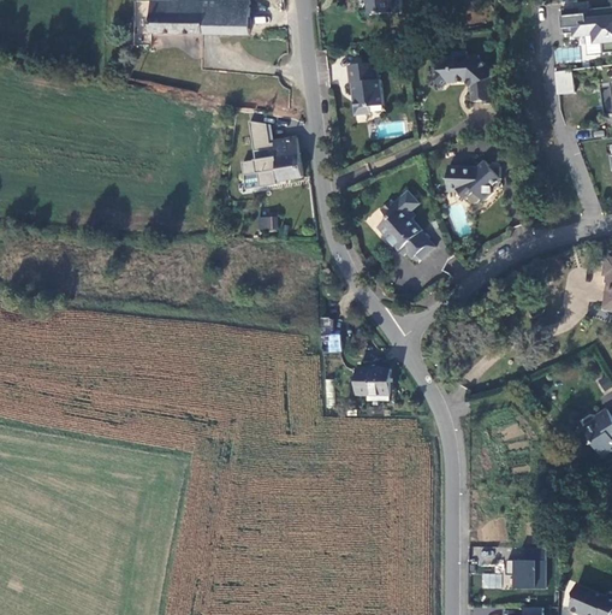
[(363,0),(366,15),(388,11),(386,0),(363,0)]
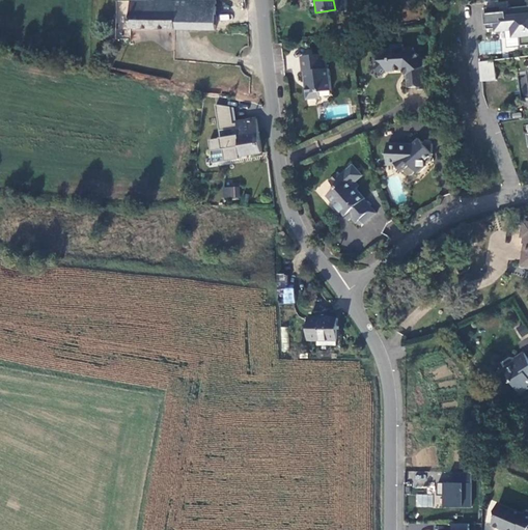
[(186,4),(128,3),(127,30),(173,31),(173,30),(186,30),(186,32),(213,32),(214,3),(186,3),(186,4)]
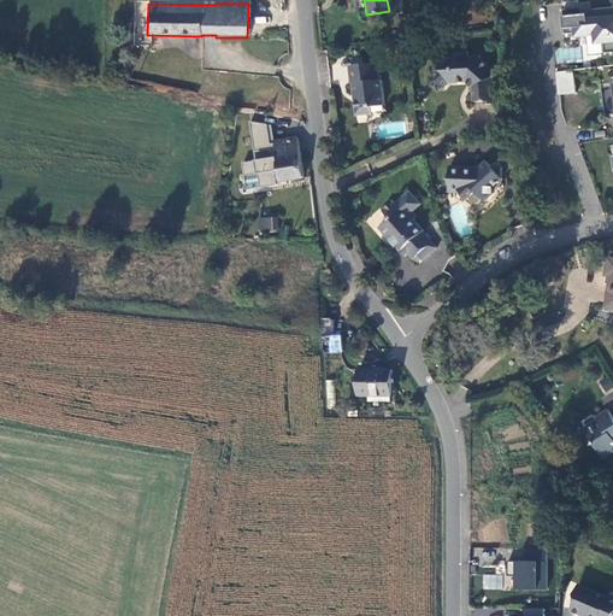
[(602,53),(612,52),(612,6),(584,10),(585,15),(579,15),(578,7),(560,10),(563,34),(572,33),(572,36),(588,34),(588,31),(594,30),(595,42),(601,42),(602,53)]
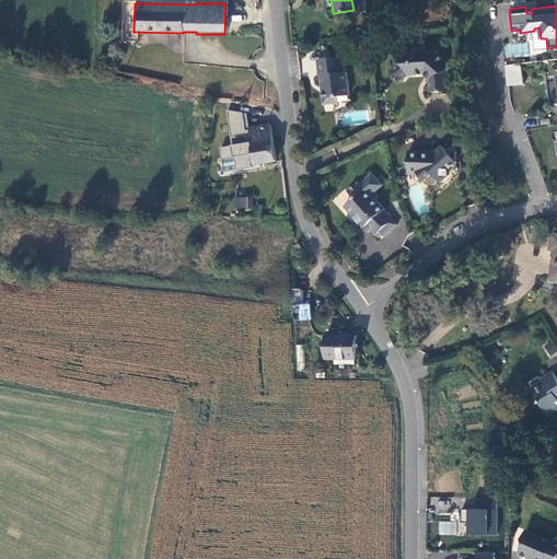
[(501,42),(501,56),(524,56),(525,43),(501,42)]
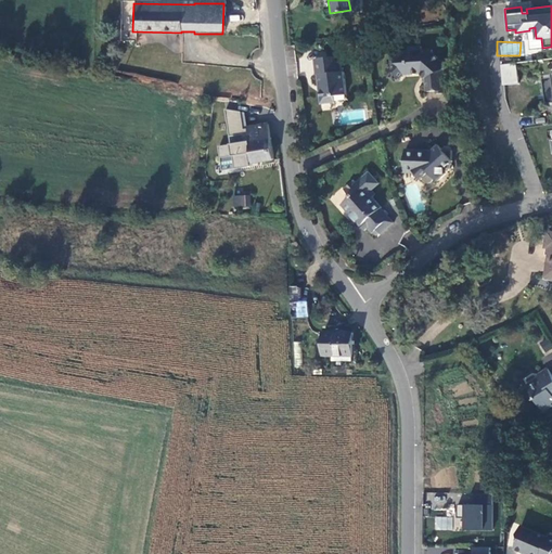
[(435,93),(445,92),(441,63),(431,53),(431,49),(420,50),(420,47),(407,47),(408,51),(394,52),(395,61),(388,69),(398,79),(405,72),(409,74),(419,74),(424,78),(425,91),(435,91),(435,93)]
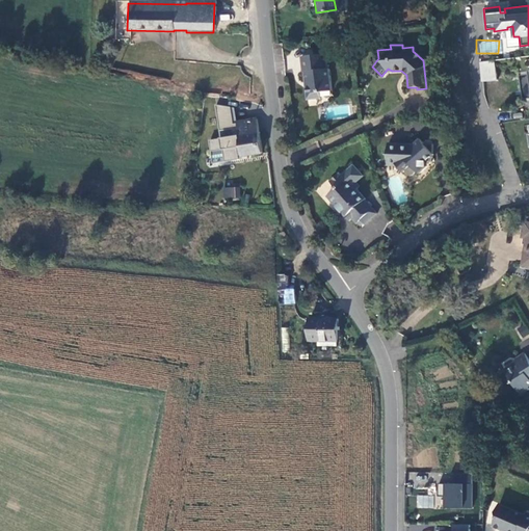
[(323,53),(299,56),(301,72),(302,72),(303,81),(307,81),(307,85),(305,88),(306,99),(318,98),(318,91),(331,90),(327,68),(325,69),(323,53)]
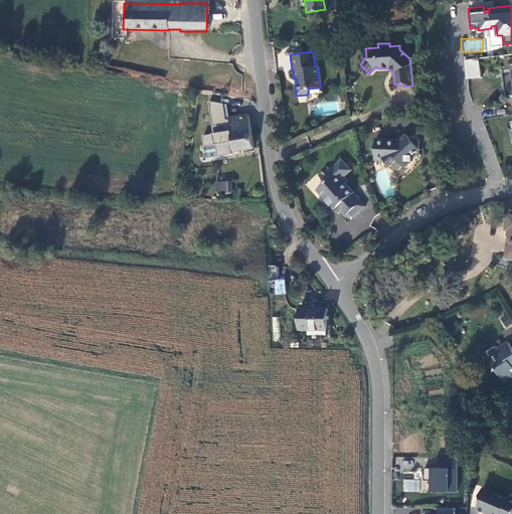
[(465,78),(479,77),(477,58),(463,60),(465,78)]
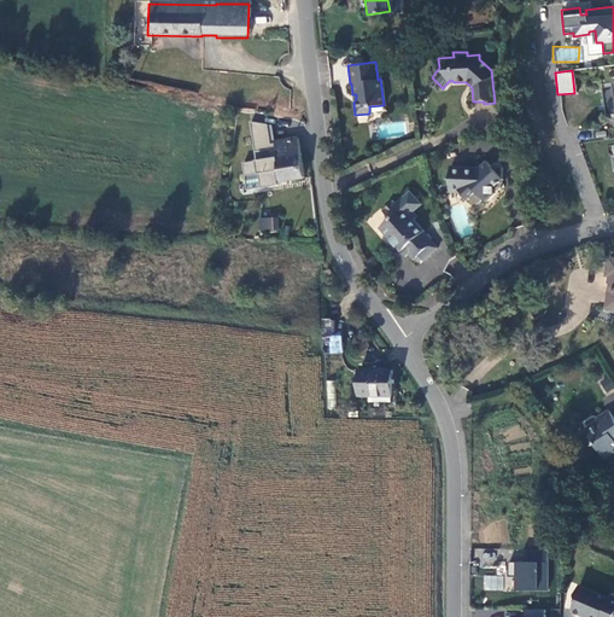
[(297,141),(256,147),(259,186),(303,179),(297,141)]
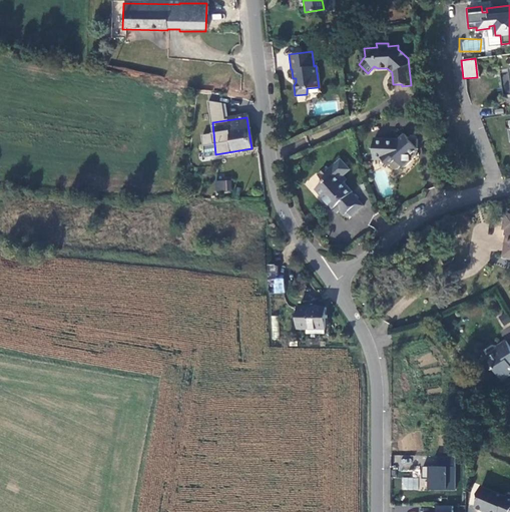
[(387,166),(389,164),(394,159),(399,165),(402,167),(410,161),(410,156),(416,156),(416,150),(417,149),(416,148),(416,139),(407,139),(403,134),(397,139),(373,138),(372,159),(382,159),(387,166)]
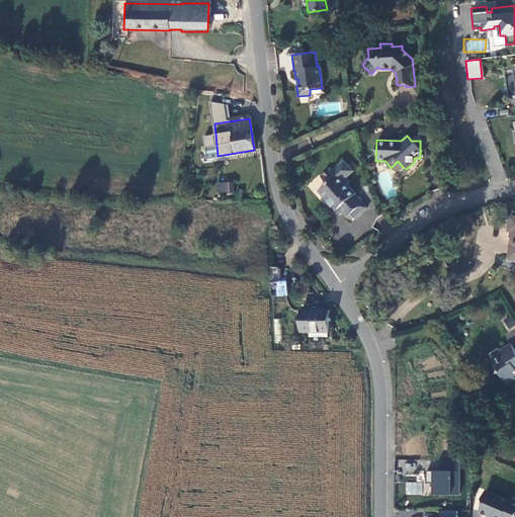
[(333,204),(331,206),(339,214),(341,211),(346,217),(350,213),(354,218),(366,207),(354,194),(354,193),(346,183),(349,181),(345,177),(352,171),(343,160),(331,170),(329,168),(320,176),(326,183),(317,190),(326,200),(328,199),(333,204)]
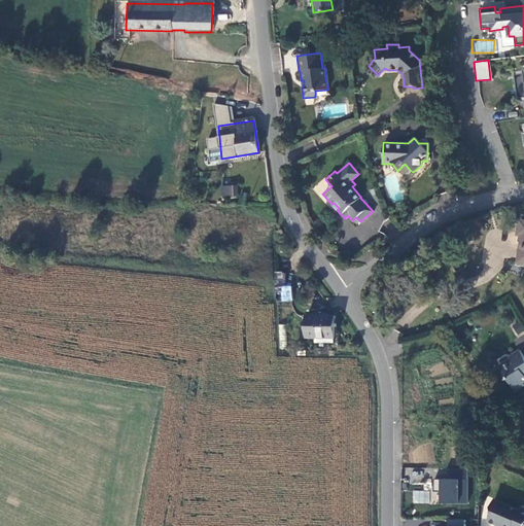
[(405,164),(399,169),(400,170),(400,171),(402,172),(403,172),(405,173),(406,173),(407,172),(409,172),(410,171),(410,170),(405,164)]
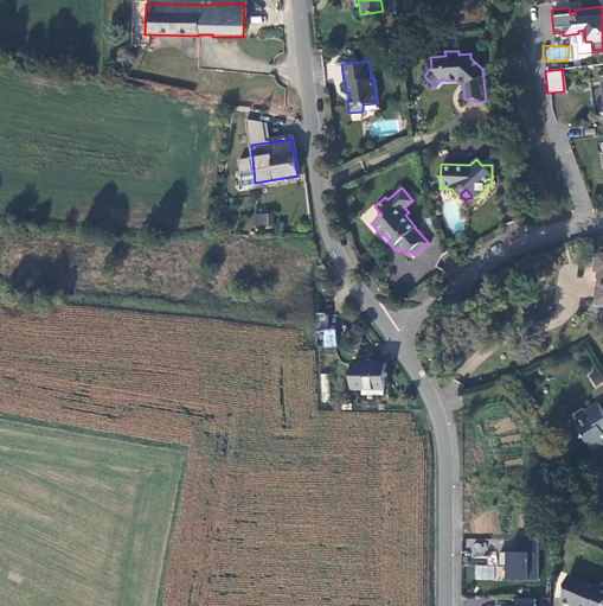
[(273,216),(263,217),(263,225),(274,227),(273,216)]
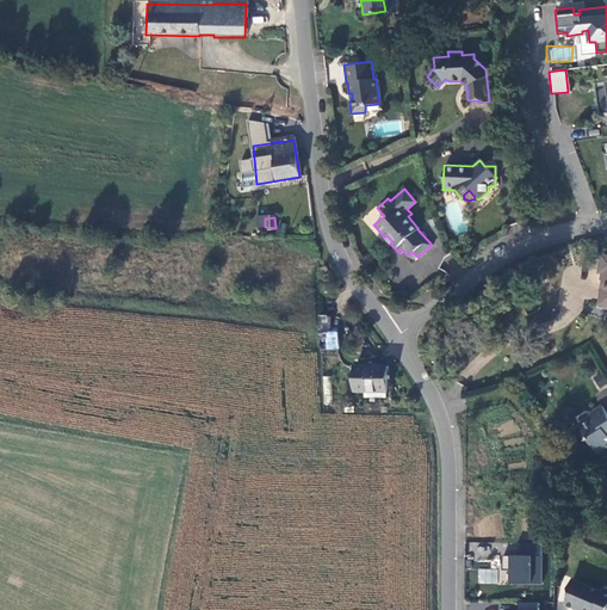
[(606,303),(600,302),(605,271),(600,271),(598,270),(595,279),(599,279),(595,307),(606,308),(606,303)]
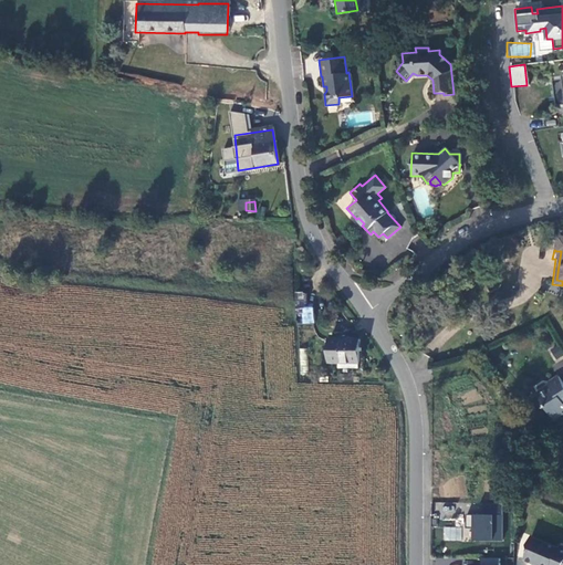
[(304,295),(293,294),(293,305),(295,326),(313,324),(312,306),(304,306),(304,295)]
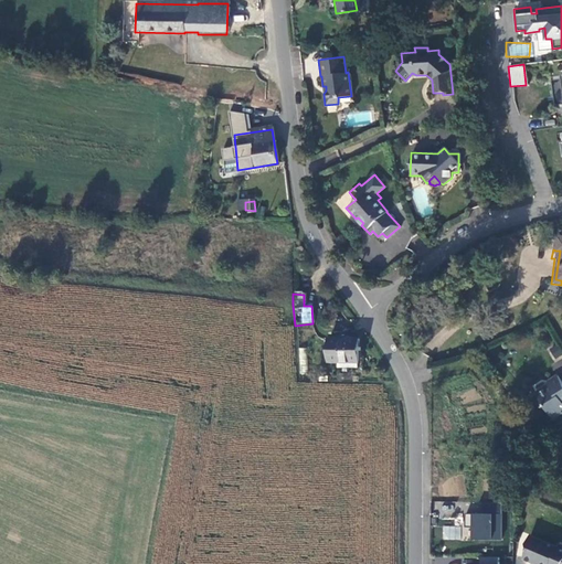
[(358,340),(329,340),(328,363),(339,363),(340,368),(357,368),(358,340)]
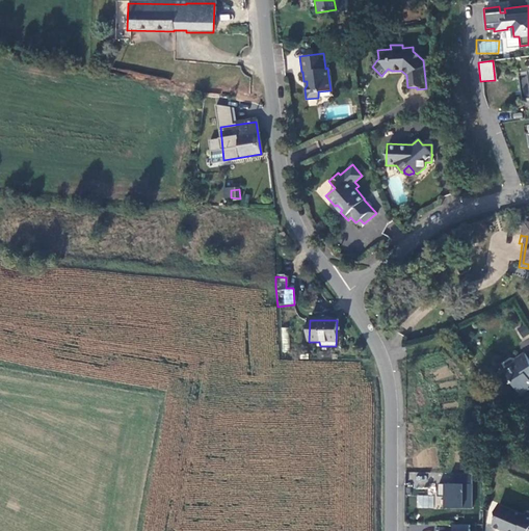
[(522,322),(512,327),(519,339),(528,334),(522,322)]
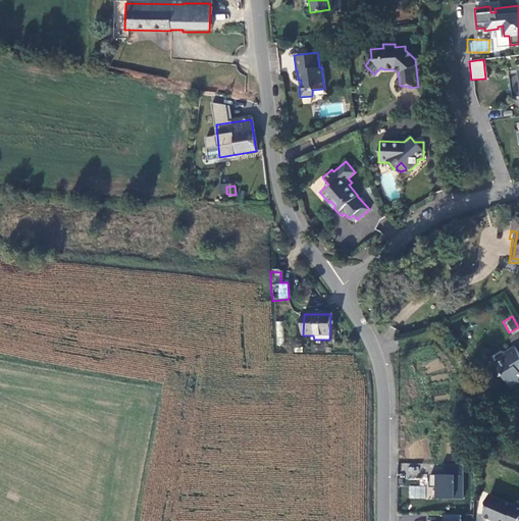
[(518,376),(518,357),(512,348),(505,352),(504,356),(492,363),(508,387),(517,381),(516,379),(518,376)]
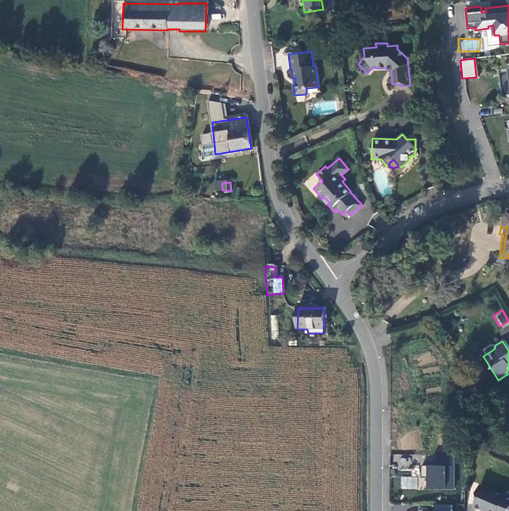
[(427,488),(452,488),(451,454),(436,454),(436,465),(419,465),(419,477),(427,477),(427,488)]
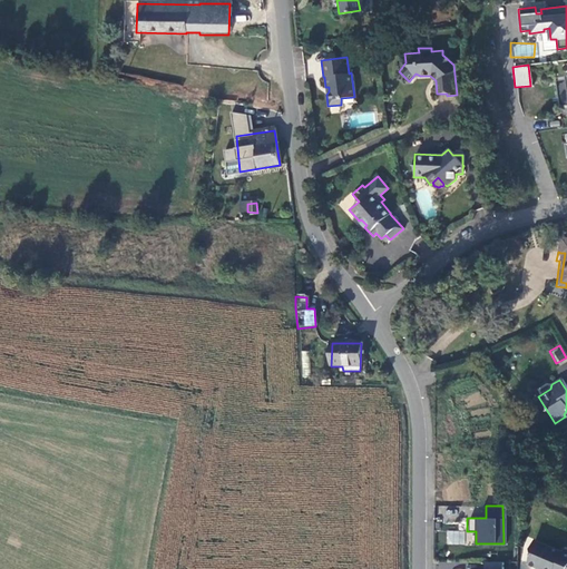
[(461,543),(461,530),(443,529),(443,542),(461,543)]
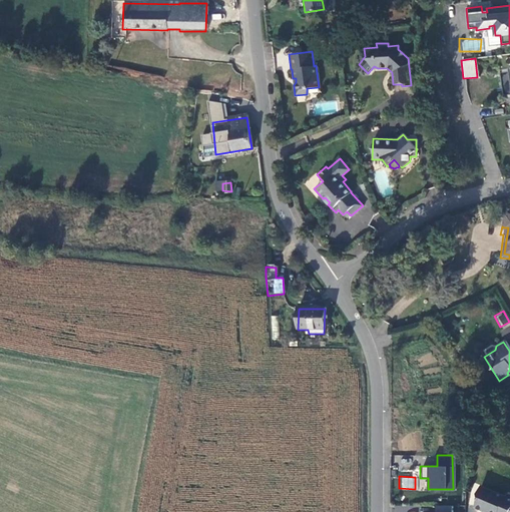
[(506,511),(509,506),(509,496),(502,494),(501,496),(477,486),(474,494),(475,498),(471,508),(480,511),(506,511)]
